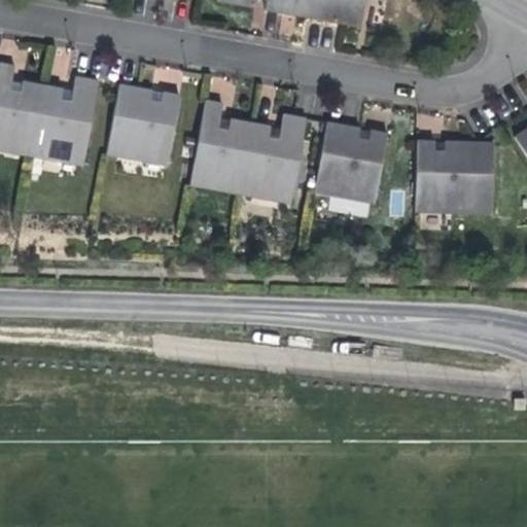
[(216,0),(216,1),(234,4),(254,8),(255,0),(266,0),(265,10),(337,24),(360,28),(365,0),(216,0)]
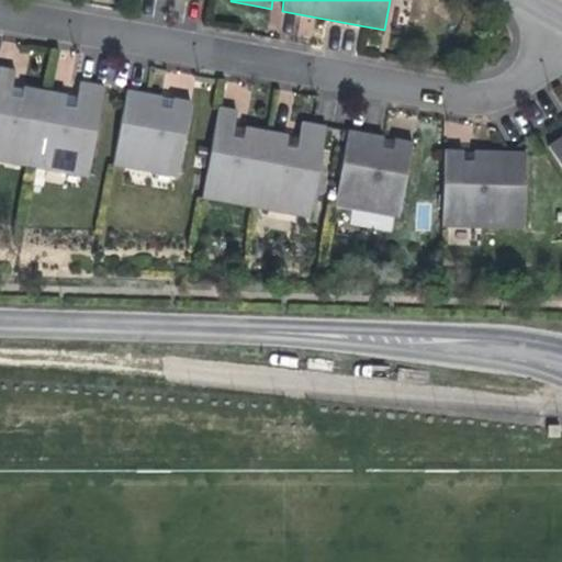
[(89,173),(104,87),(79,82),(74,114),(63,112),(66,96),(46,92),(23,88),(20,104),(10,102),(15,70),(0,67),(0,156),(7,158),(8,152),(64,161),(63,168),(89,173)]
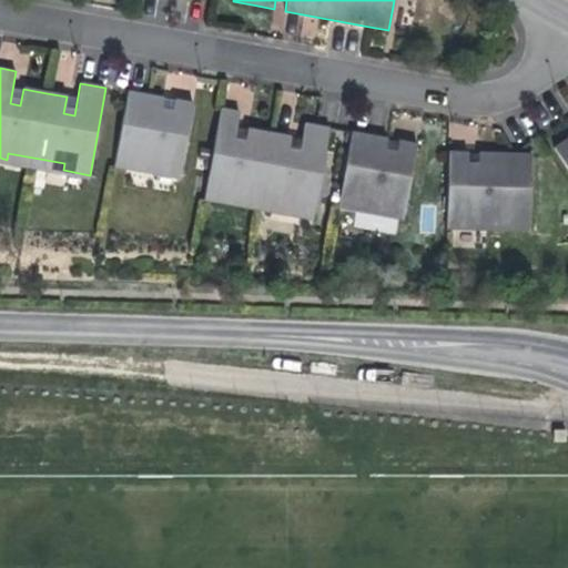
[(181,174),(193,103),(174,100),(172,115),(161,113),(163,98),(128,92),(115,162),(181,174)]
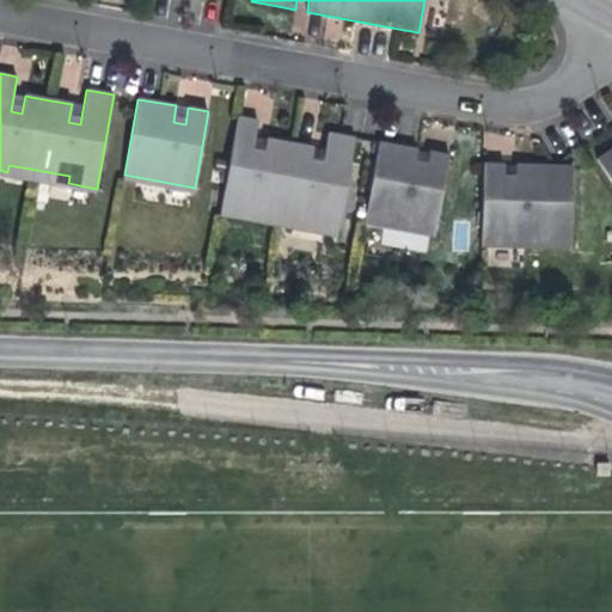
[(185,124),(188,108),(183,106),(176,105),(173,122),(185,124)]
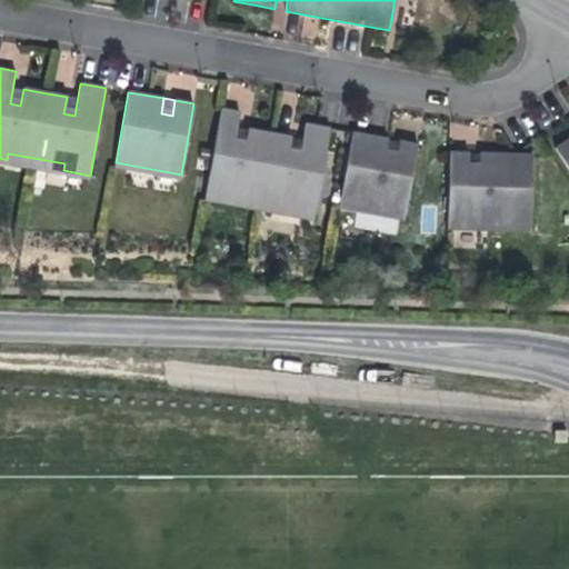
[(315,217),(330,129),(317,127),(305,125),(299,157),(288,155),(291,137),(270,133),(248,129),(245,146),(235,145),(240,112),(221,109),(205,196),(231,201),(232,195),(260,199),(258,210),(270,212),(272,202),(289,205),(288,211),(315,217)]
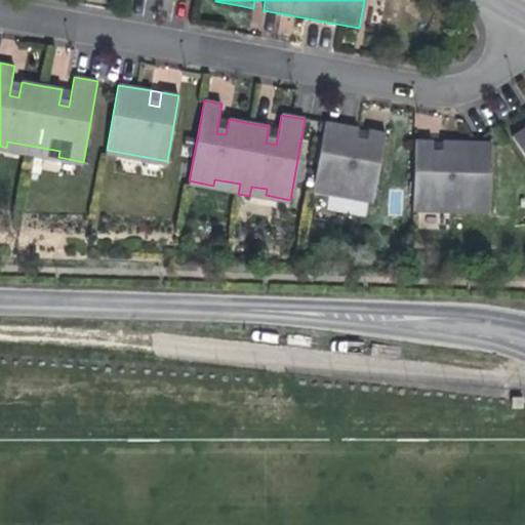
[(374,198),(386,133),(368,130),(365,145),(356,143),(358,128),(324,123),(313,188),(374,198)]
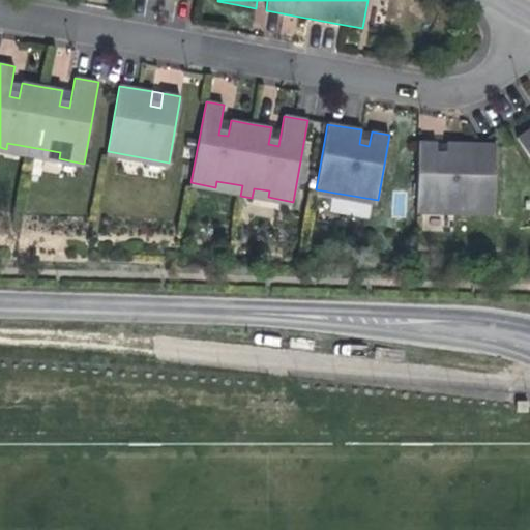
[(529,128),(517,138),(529,158),(529,128)]
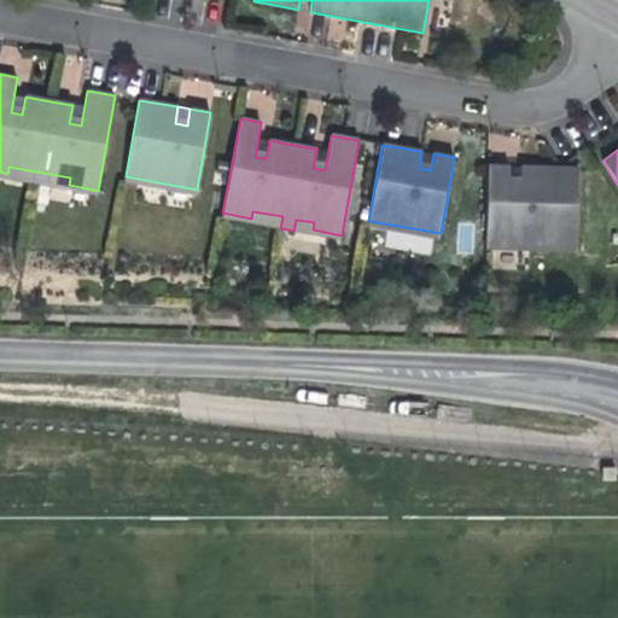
[(430,170),(433,153),(427,152),(421,151),(419,168),(430,170)]
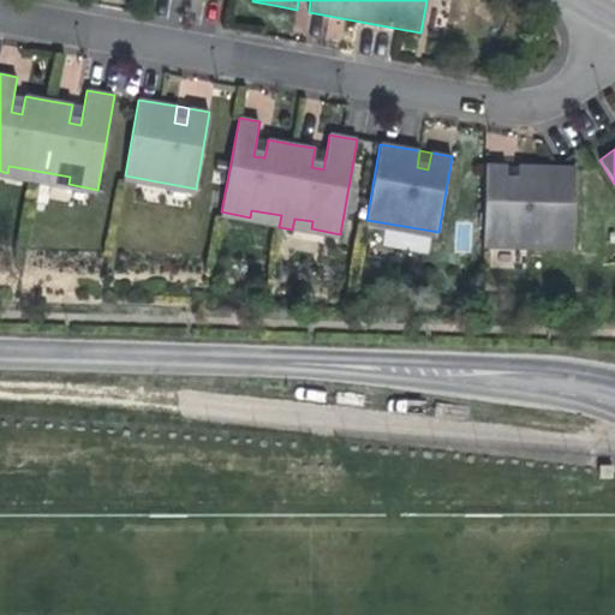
[(573,243),(575,167),(518,166),(518,183),(506,181),(506,166),(485,165),(483,240),(573,243)]
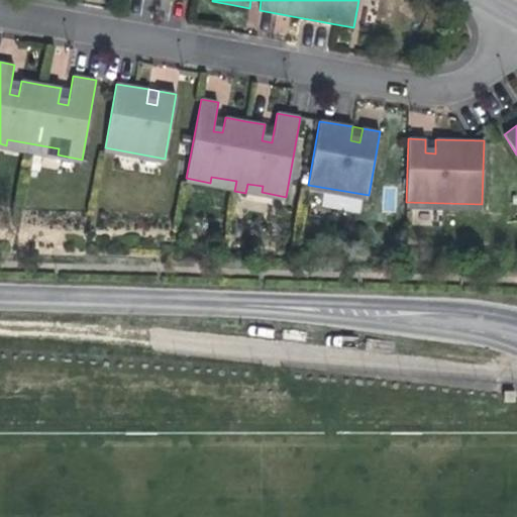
[(58,154),(59,148),(7,139),(6,145),(0,143),(0,149),(81,165),(82,160),(58,154)]
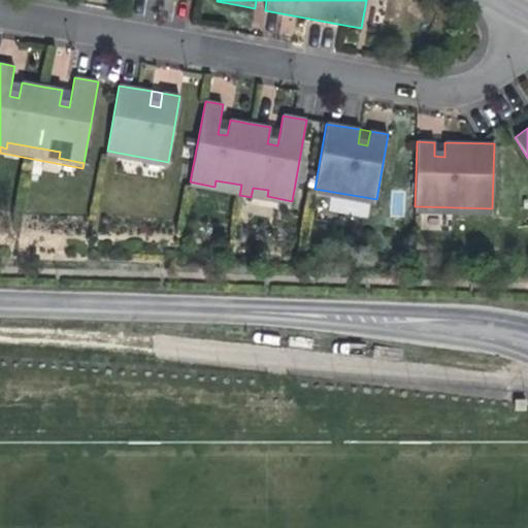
[(444,157),(444,142),(440,142),(434,142),(434,156),(444,157)]
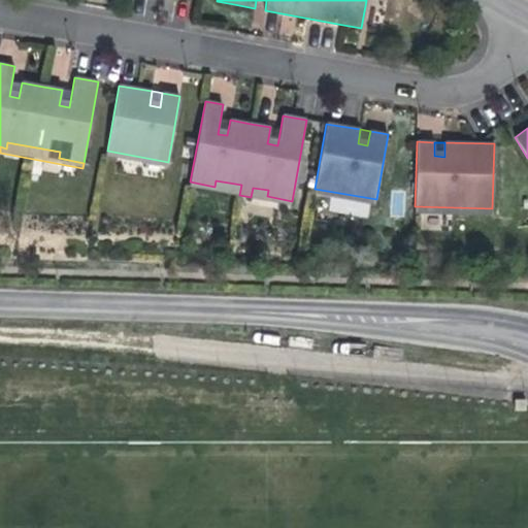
[(168,162),(107,151),(106,155),(167,166),(168,162)]
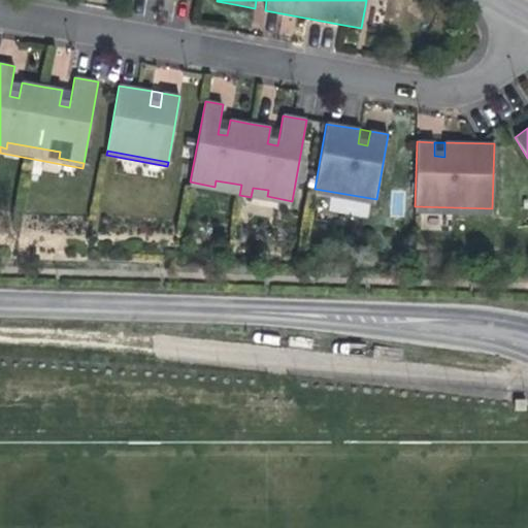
[(268,190),(253,188),(251,197),(239,195),(241,185),(216,180),(215,187),(190,182),(189,187),(291,205),(292,201),(267,196),(268,190)]
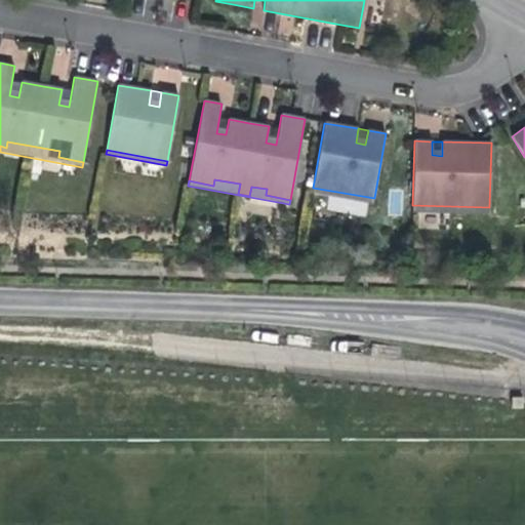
[(373,203),(374,198),(313,188),(313,193),(373,203)]
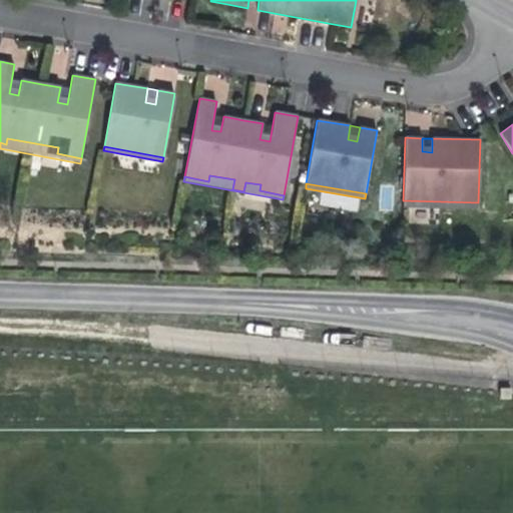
[(510,388),(500,388),(500,399),(510,399),(510,388)]
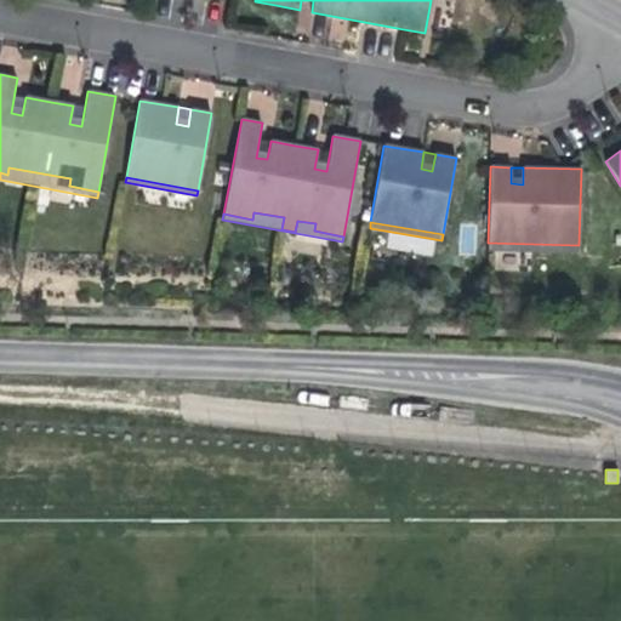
All buildings are outlined.
